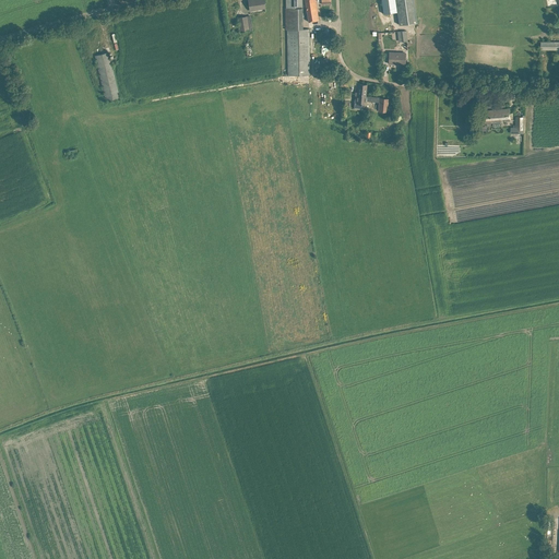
[(250,10),(265,8),(263,0),(256,0),(249,1),(250,10)]
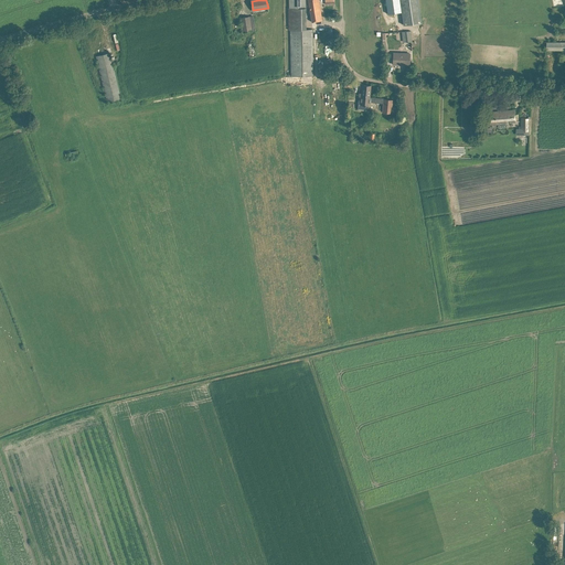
[(306,29),(306,8),(305,0),(288,0),(289,8),(288,8),(289,30),(290,30),(291,76),(308,75),(313,75),(312,29),(306,29)]
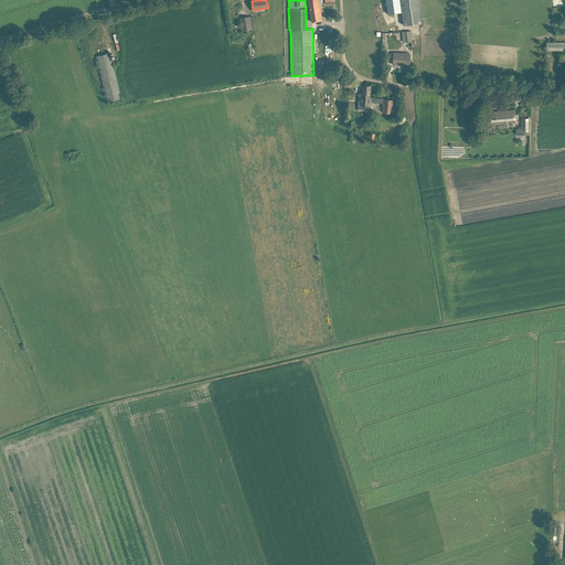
[(308,0),(310,12),(320,10),(318,0),(308,0)]
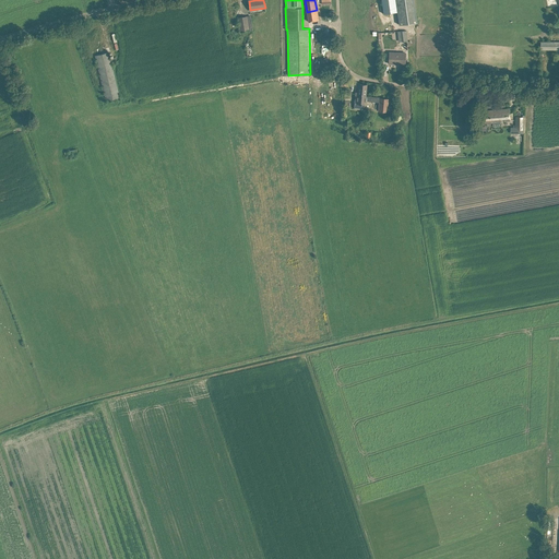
[(396,12),(394,0),(381,0),(383,14),(396,12)]
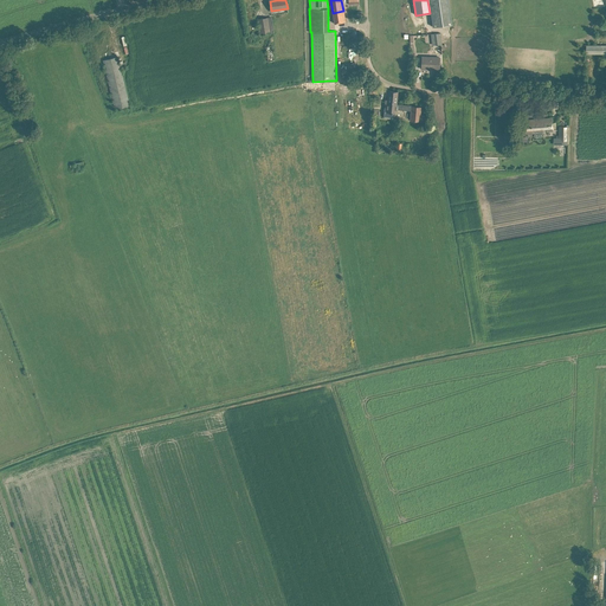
[(427,0),(430,13),(432,26),(444,25),(452,24),(449,0),(427,0)]
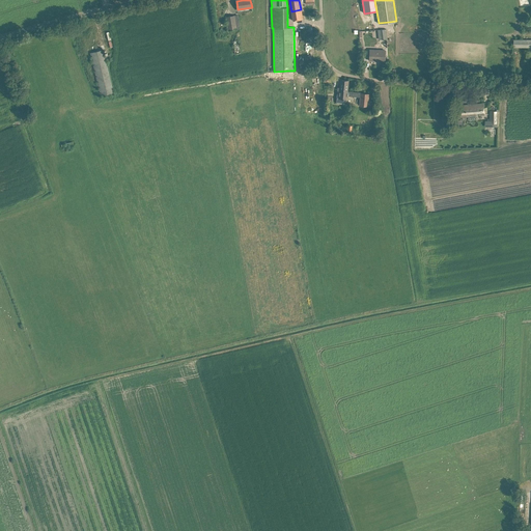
[(292,21),(303,19),(301,9),(291,11),(292,21)]
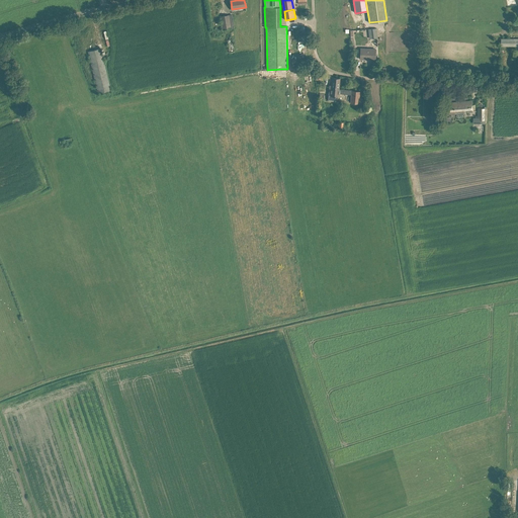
[(222,29),(234,28),(233,15),(221,16),(222,29)]
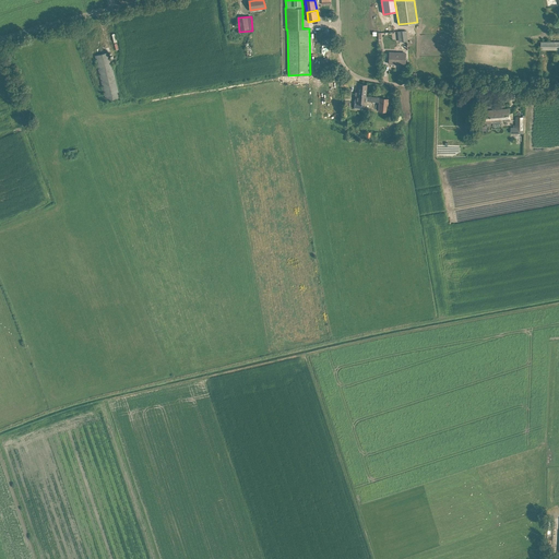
[(405,64),(405,59),(405,52),(389,51),(389,63),(405,64)]
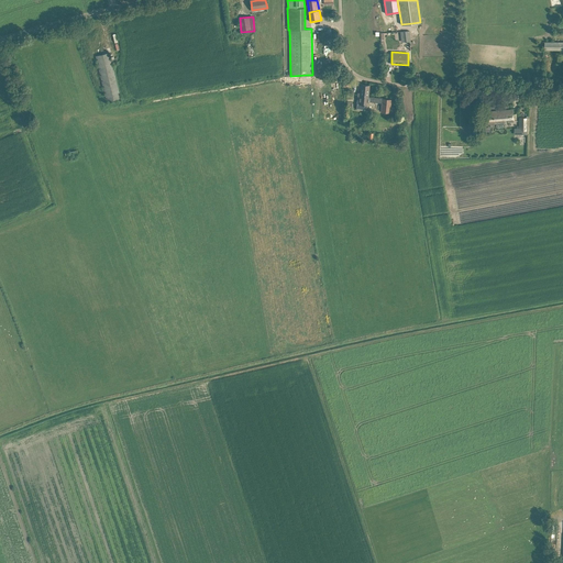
[(111,58),(110,53),(96,56),(107,101),(120,98),(112,63),(118,62),(117,57),(111,58)]
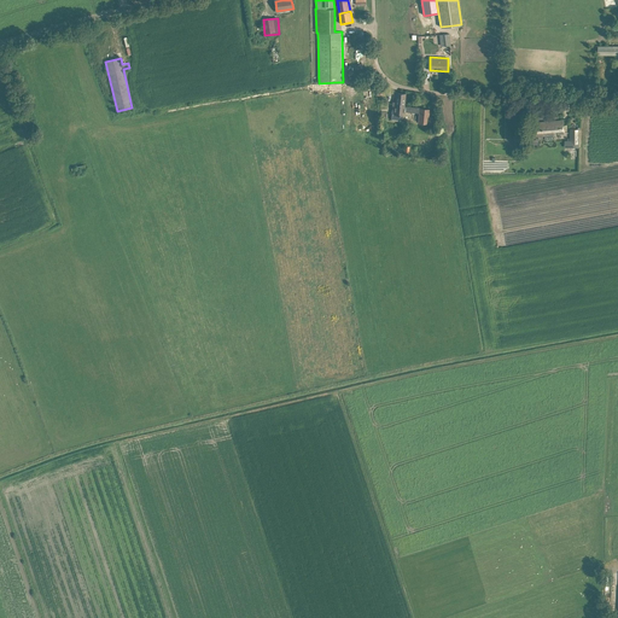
[(403,121),(404,99),(406,93),(396,93),(395,103),(392,103),(391,120),(403,121)]
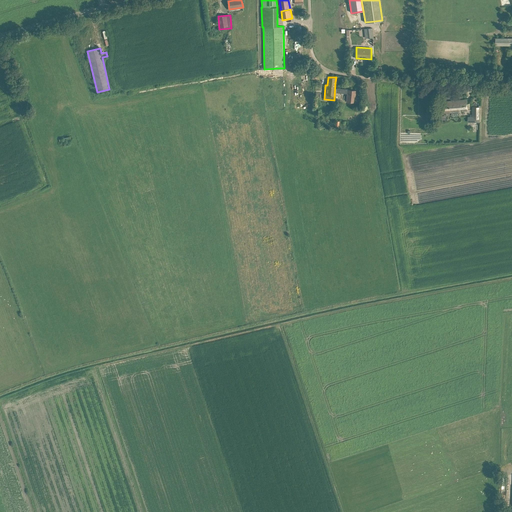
[(354,102),(355,90),(348,90),(347,101),(354,102)]
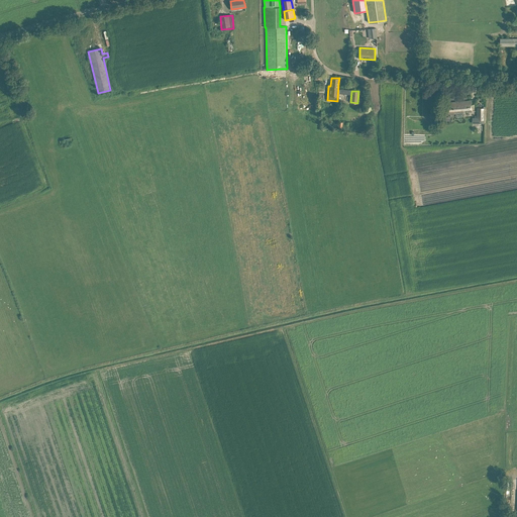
[(472,111),(472,100),(448,102),(448,114),(454,114),(454,113),(463,112),(463,110),(467,110),(467,112),(472,111)]
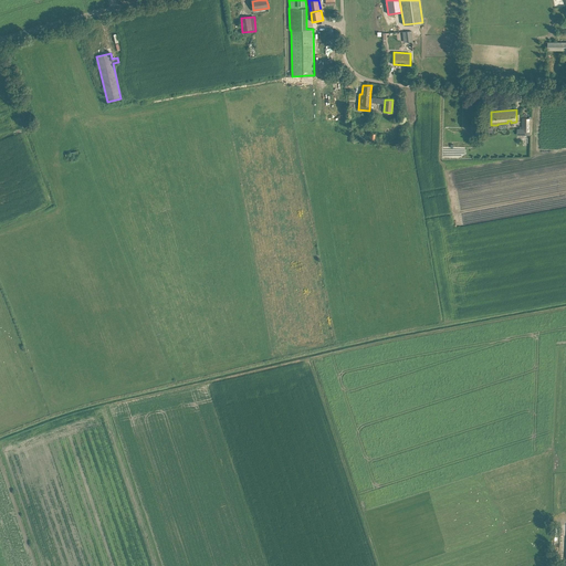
[(532,119),(532,116),(530,116),(530,118),(523,118),(522,135),(531,135),(531,119),(532,119)]
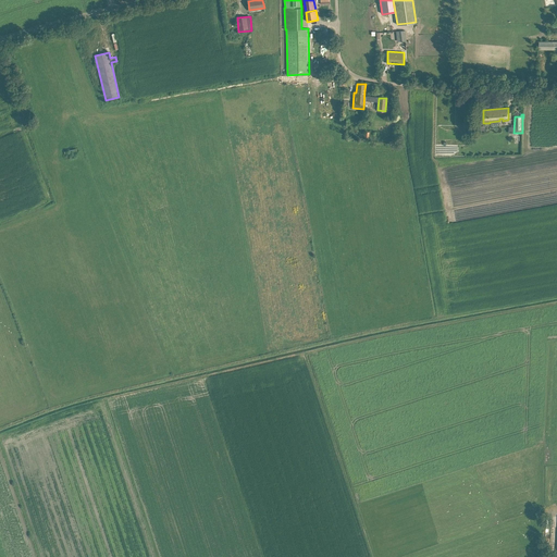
All buildings are outlined.
